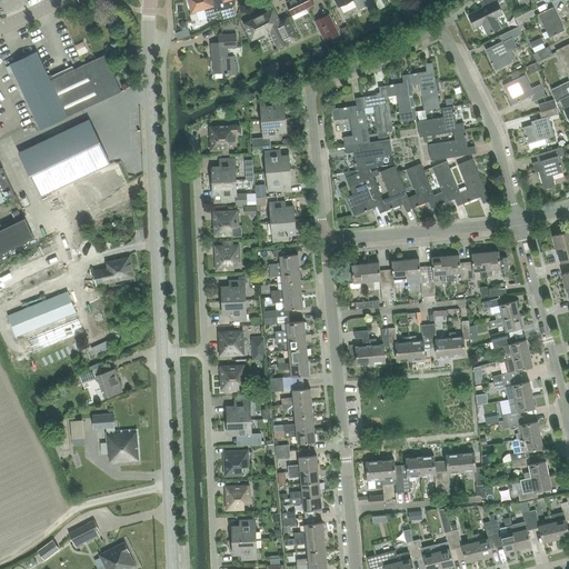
[(235,3),(235,0),(187,0),(191,12),(206,9),(209,19),(221,15),(222,18),(235,15),(231,5),(235,3)]
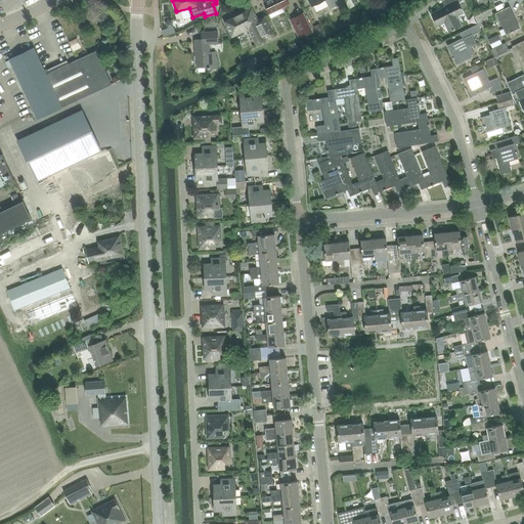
[(289,4),(287,0),(265,0),(263,1),(271,17),(281,12),(279,7),(282,6),(284,6),(289,4)]
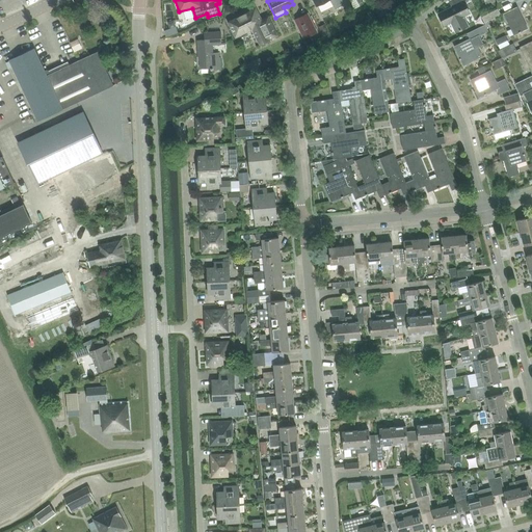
[(349,0),(354,8),(364,4),(361,0),(349,0)]
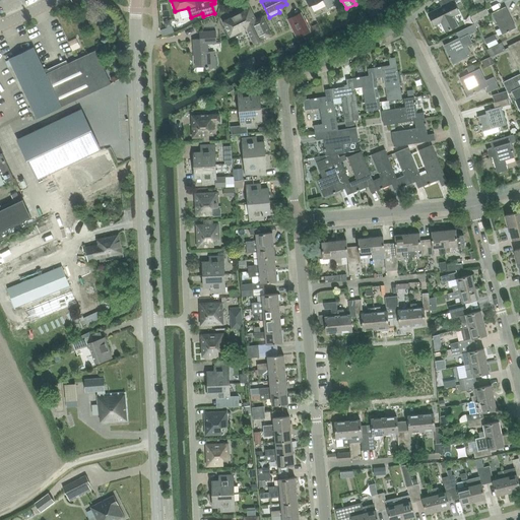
[(454,16),(459,13),(453,0),(440,0),(439,1),(443,10),(430,16),(434,25),(440,23),(444,33),(458,25),(454,16)]
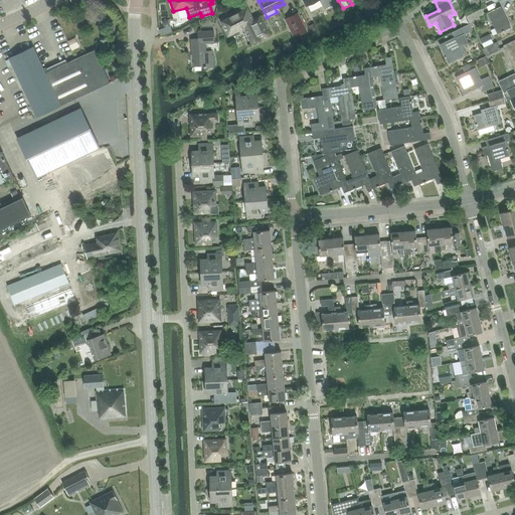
[(498,34),(511,27),(504,14),(503,15),(499,8),(488,13),(498,34)]
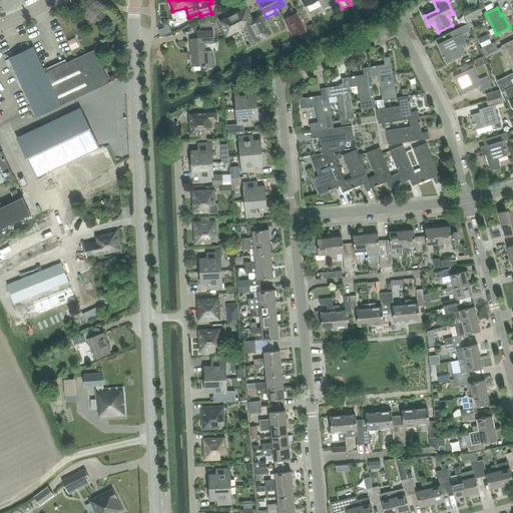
[(244,9),(219,21),(227,36),(243,28),(245,33),(250,43),(255,40),(267,35),(259,17),(252,20),(250,20),(244,9)]
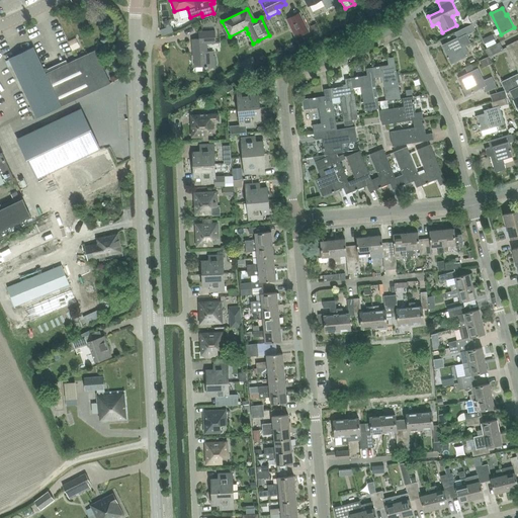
[(471,22),(472,23),(473,26),(477,25),(475,21),(488,15),(485,9),(469,16),(471,22)]
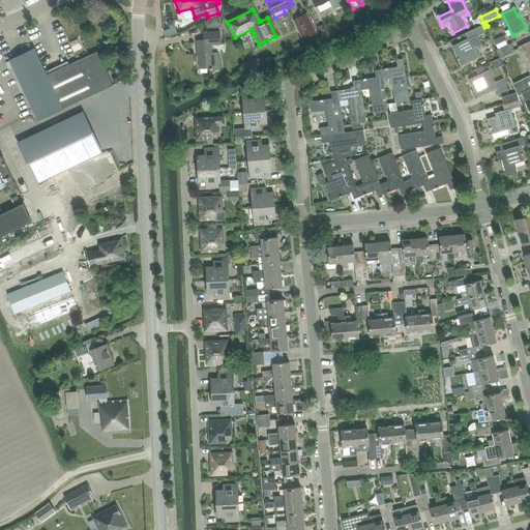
[(316,31),(306,12),(294,19),(303,37),(316,31)]
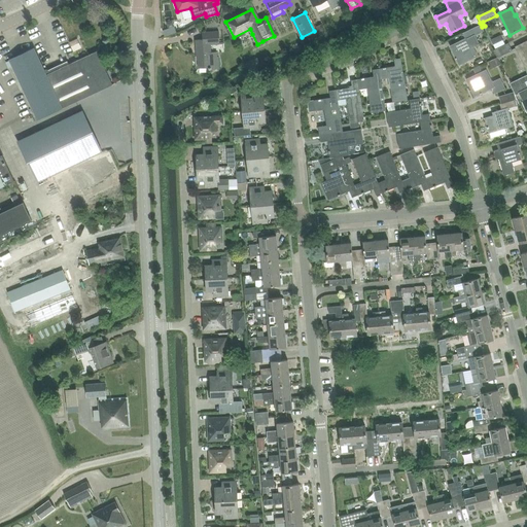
[(462,33),(465,39),(450,46),(459,65),(475,58),(473,57),(478,55),(473,46),(480,44),(476,35),(484,31),(482,27),(481,24),(462,33)]
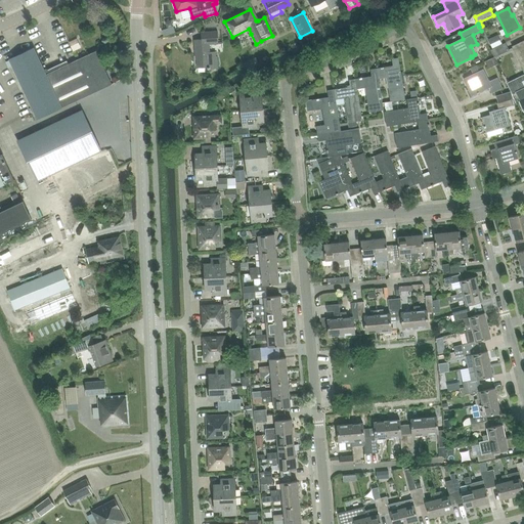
[(161,30),(164,37),(176,33),(173,26),(161,30)]
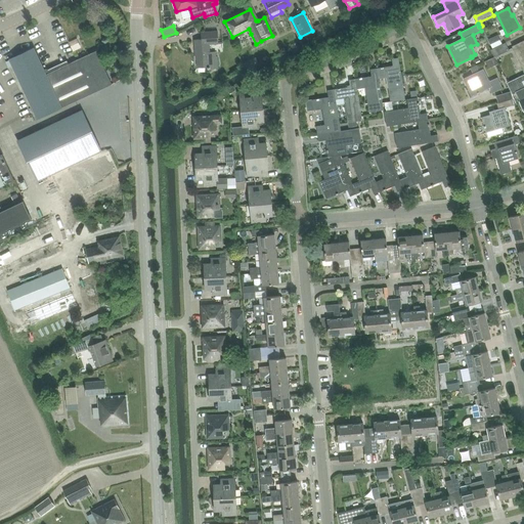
[(209,44),(218,44),(218,32),(202,33),(202,39),(194,40),(195,59),(197,59),(198,68),(208,68),(208,69),(210,69),(218,69),(217,57),(216,57),(216,52),(210,52),(209,44)]
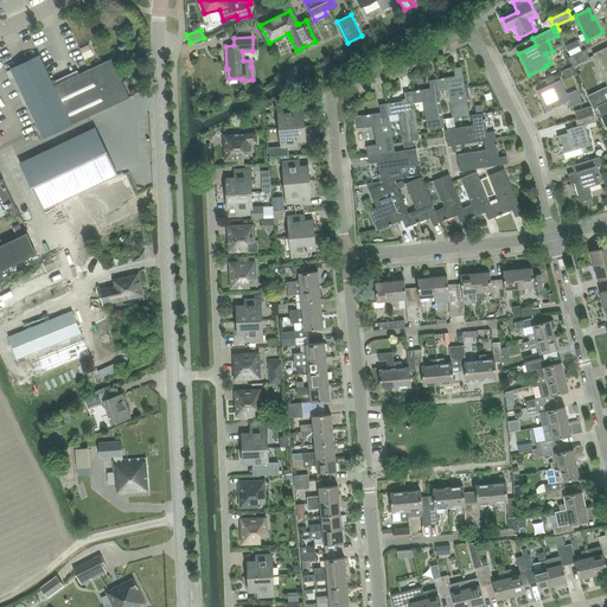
[(80,49),(84,59),(94,56),(89,45),(80,49)]
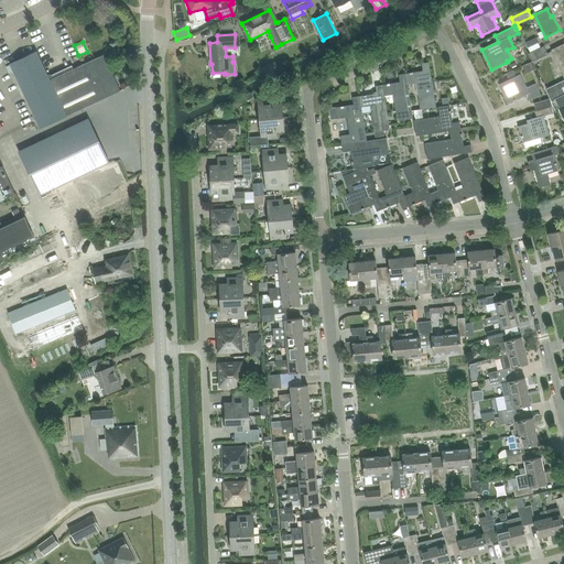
[(562,73),(563,72),(563,44),(552,50),(562,73)]
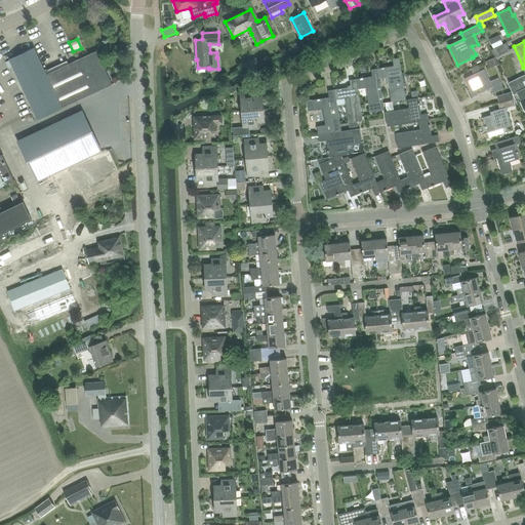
[(507,43),(492,50),(495,57),(510,50),(507,43)]
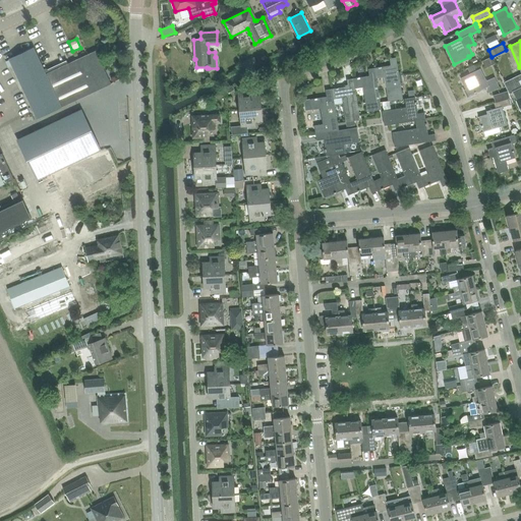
[(9,60),(16,73),(38,119),(112,84),(105,70),(103,71),(94,52),(68,63),(61,66),(49,72),(48,71),(46,70),(44,71),(34,49),(9,60)]
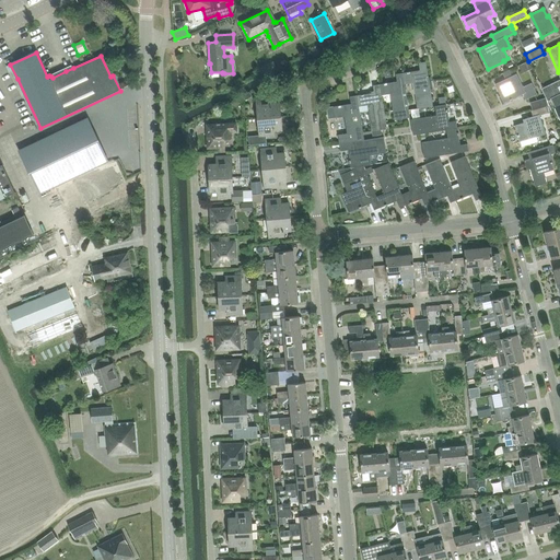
[(403,73),(405,84),(412,83),(417,108),(432,106),(426,62),(419,63),(420,70),(403,73)]
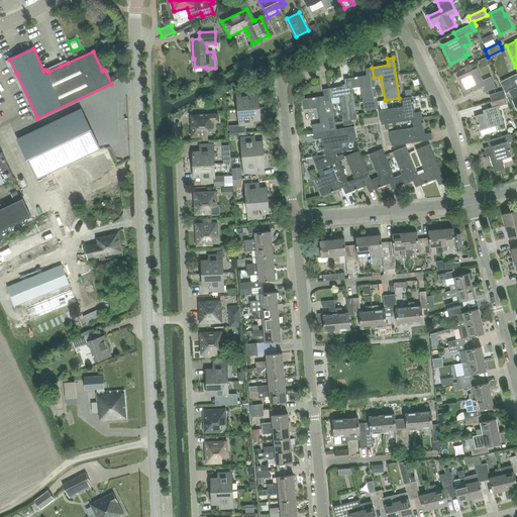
[(379,109),(374,78),(372,68),(366,69),(367,76),(350,78),(352,88),(360,87),(364,111),(379,109)]
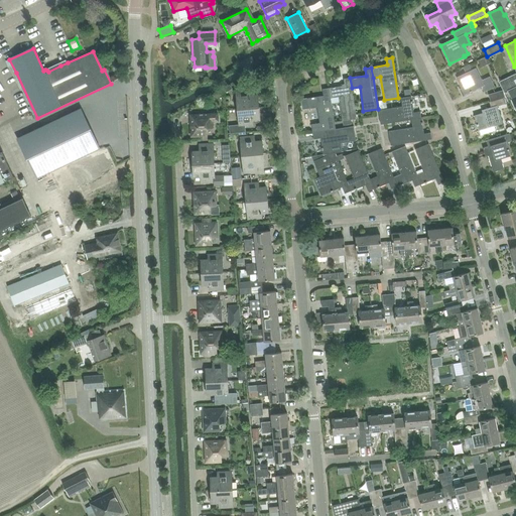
[(476,69),(467,73),(457,79),(462,89),(460,90),(463,97),(471,93),(470,92),(481,87),(484,93),(494,88),(489,78),(482,81),(476,69)]
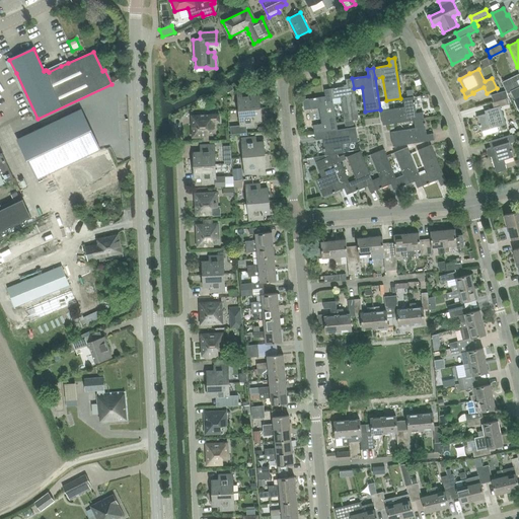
[(518,73),(501,83),(507,94),(511,92),(518,107),(518,73)]
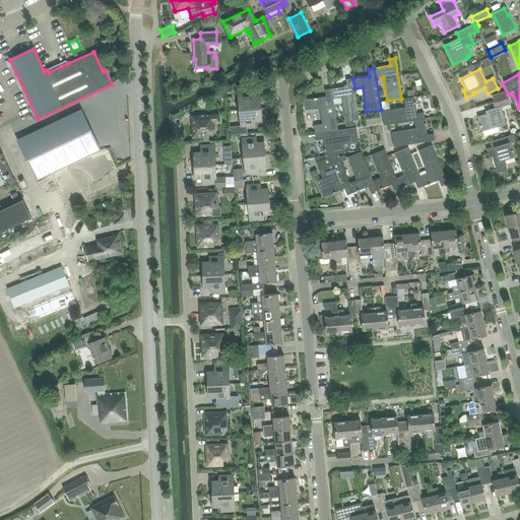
[(360,120),(354,88),(352,78),(345,79),(346,86),(331,88),(333,100),(340,99),(344,122),(360,120)]
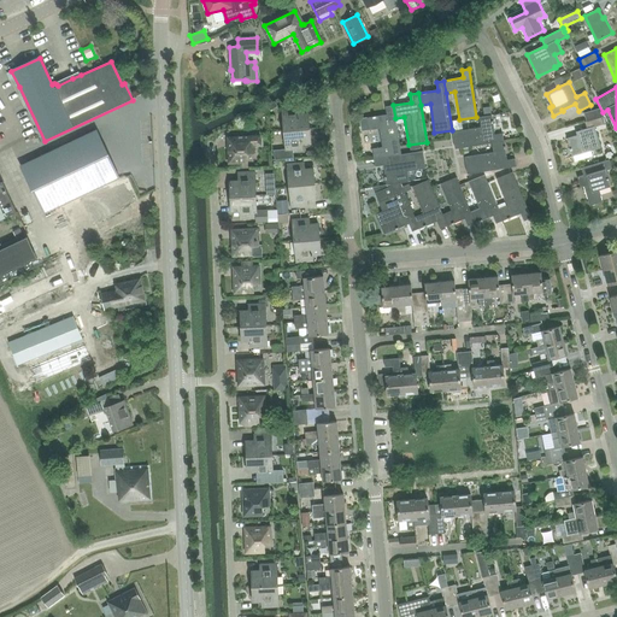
[(400,154),(395,118),(393,105),(386,106),(387,115),(366,118),(369,130),(380,129),(382,147),(372,148),(374,159),(400,154)]
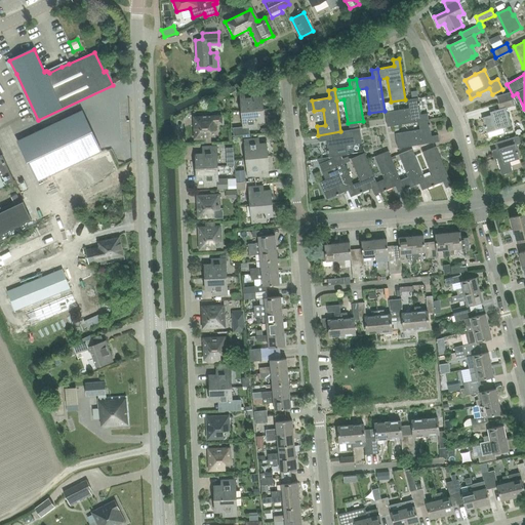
[(241,111),(263,109),(261,96),(240,98),(241,111)]
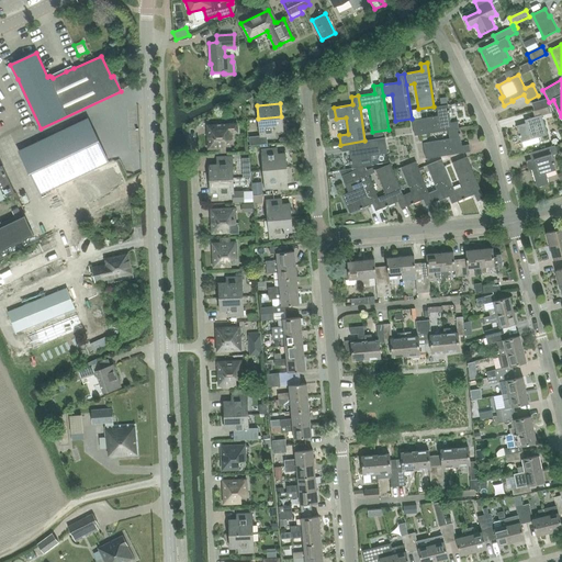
[(414,136),(447,130),(458,128),(457,122),(451,123),(448,105),(437,108),(438,115),(412,120),(414,136)]
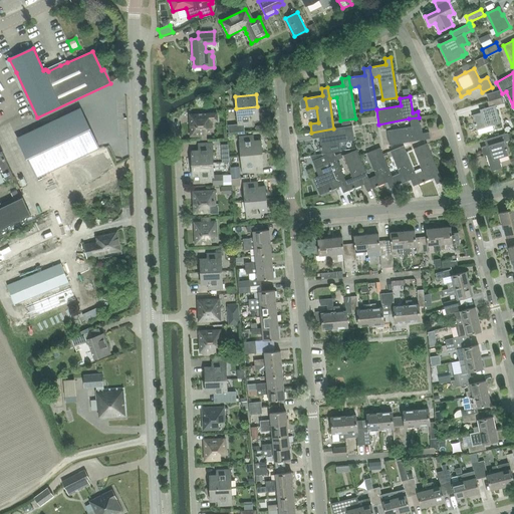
[(494,106),(502,104),(501,98),(487,102),(489,107),(484,109),(485,112),(472,115),(477,131),(499,123),(494,106)]
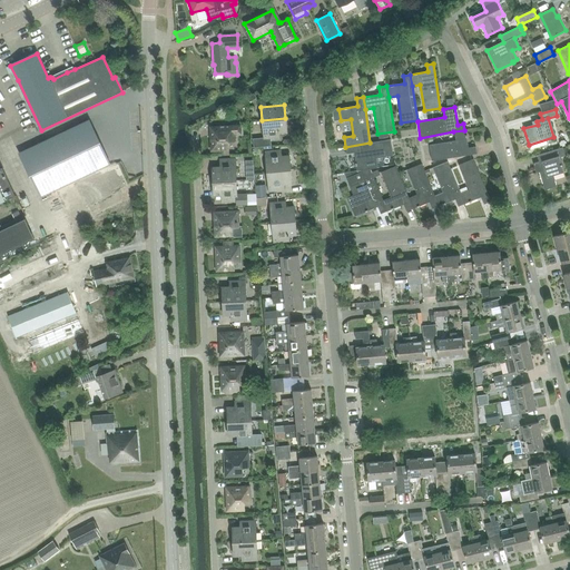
[(253,139),(254,148),(272,146),(271,140),(273,140),(273,135),(286,134),(285,118),(262,120),(263,138),(253,139)]
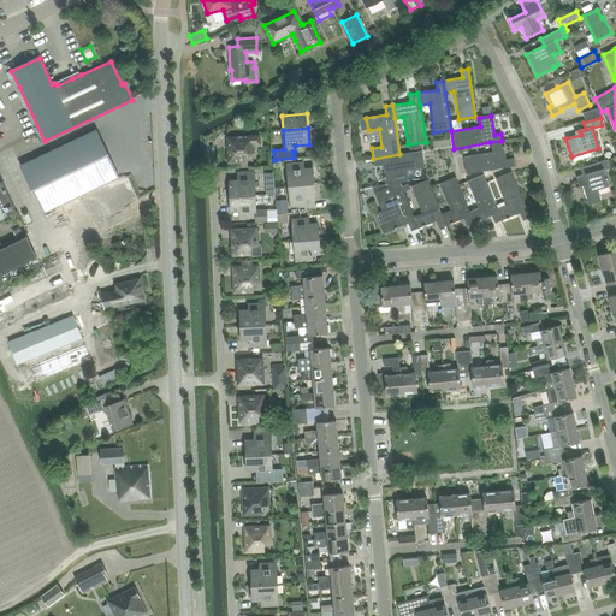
[(43,214),(120,177),(96,129),(19,165),(43,214)]
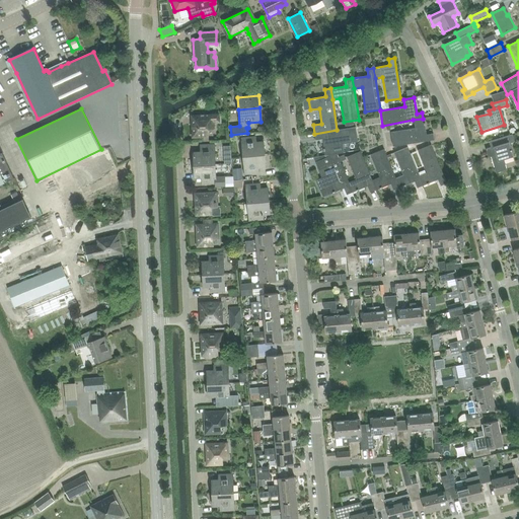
[(219,115),(213,115),(192,116),(193,137),(208,136),(208,129),(213,129),(213,123),(220,123),(219,115)]
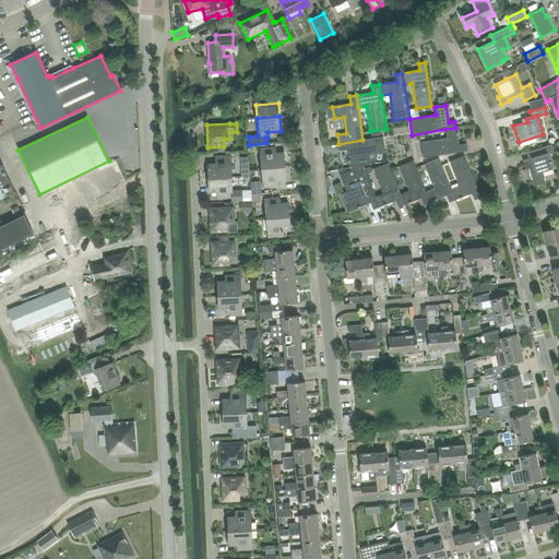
[(455,128),(444,129),(447,138),(421,142),(424,157),(468,151),(466,143),(460,145),(455,128)]
